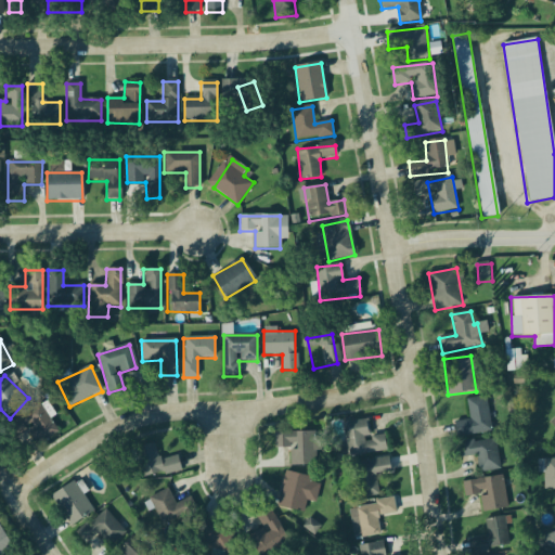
[(491,433),(486,397),(467,400),(469,420),(454,422),(456,438),(491,433)]
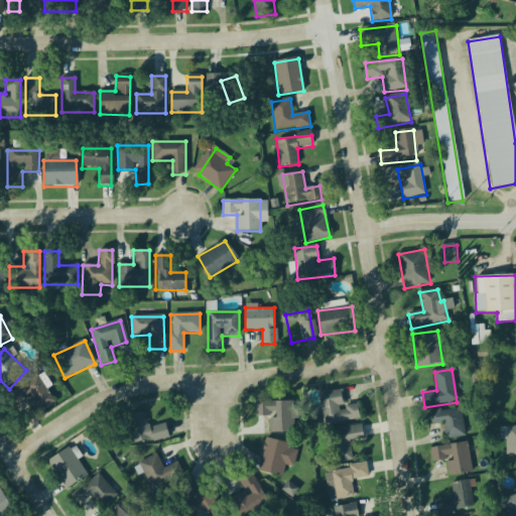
[(27,402),(34,414),(53,402),(37,377),(7,395),(15,409),(27,402)]
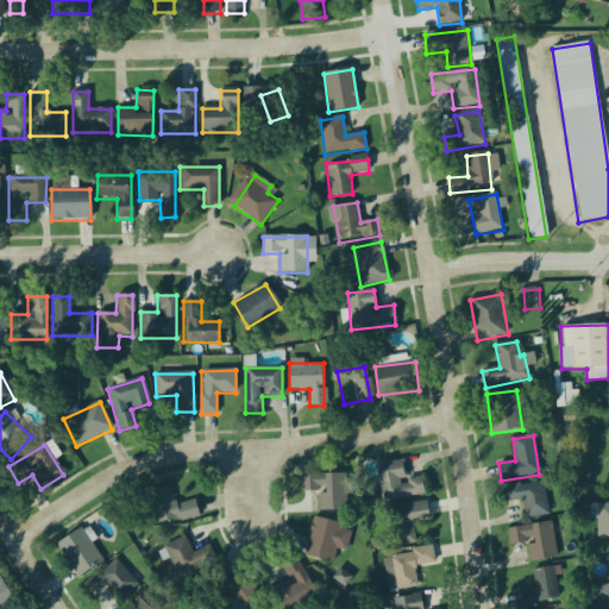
[(377,465),(384,503),(426,496),(422,477),(406,481),(403,460),(377,465)]
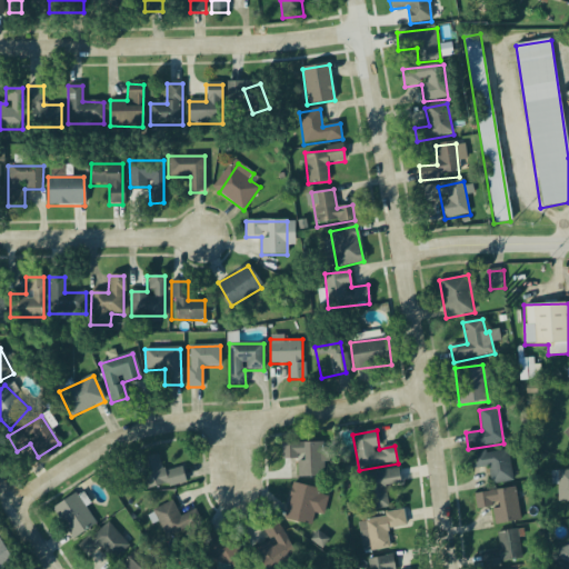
[(323,477),(323,443),(299,443),(299,477),(323,477)]
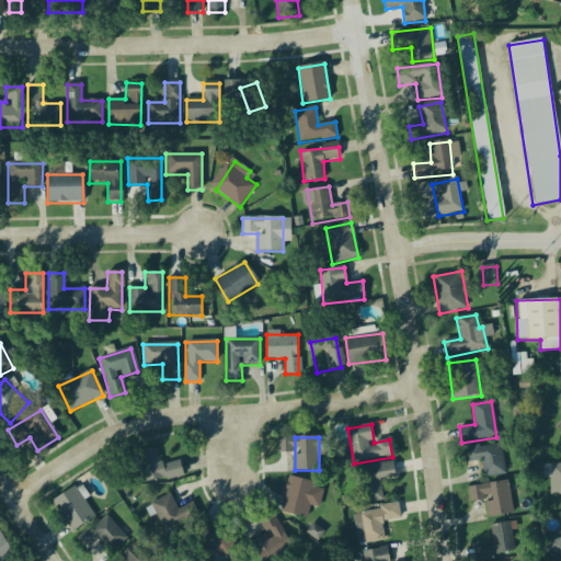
[(466,464),(482,460),(484,479),(505,476),(501,444),(464,449),(466,464)]
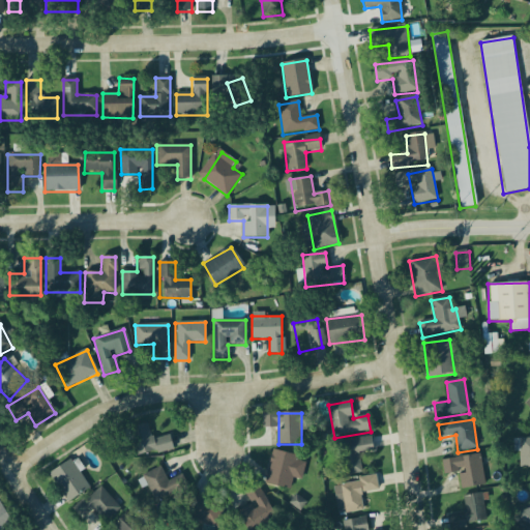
[(135,459),(173,449),(170,436),(151,440),(147,425),(128,430),(135,459)]
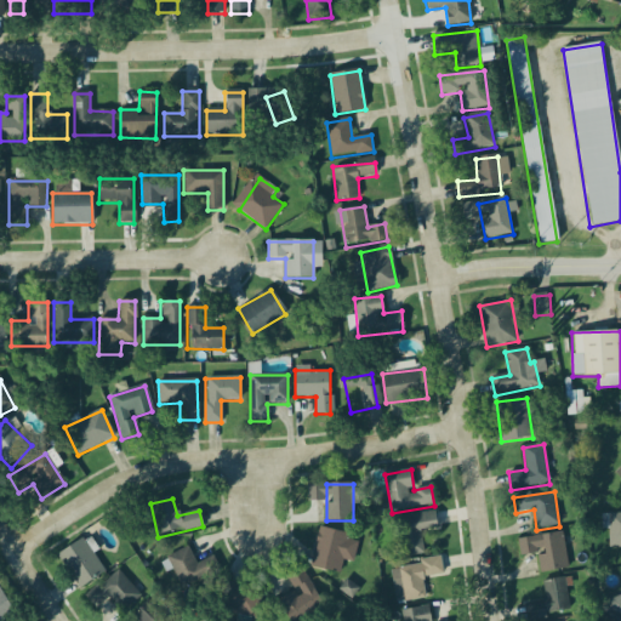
[(398,557),(422,556),(421,531),(437,531),(436,514),(396,517),(398,557)]
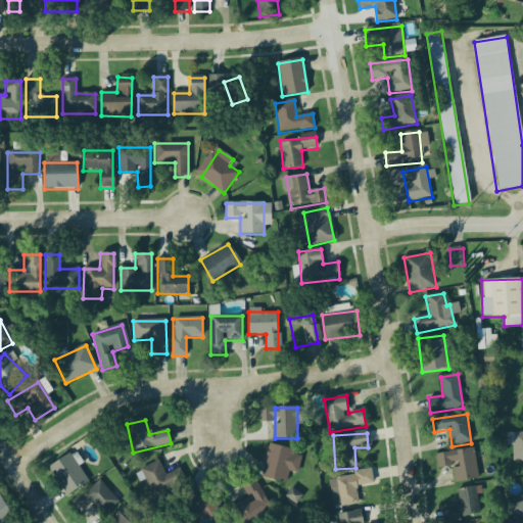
[(522,433),(512,433),(513,464),(522,463),(522,433)]
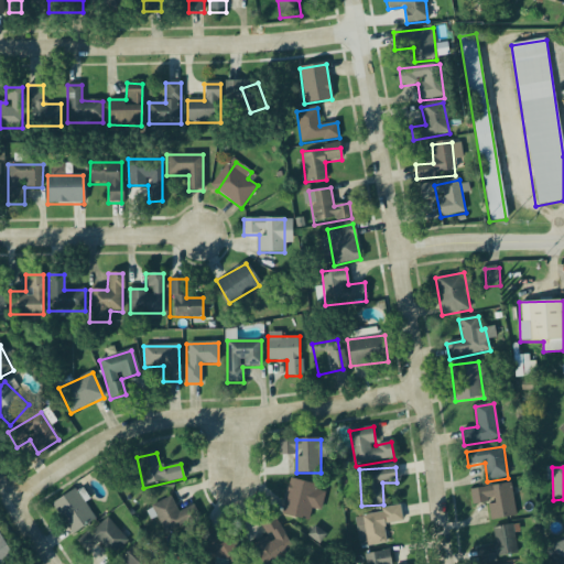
[(289,480),(282,516),(308,521),(311,510),(321,511),(325,488),(289,480)]
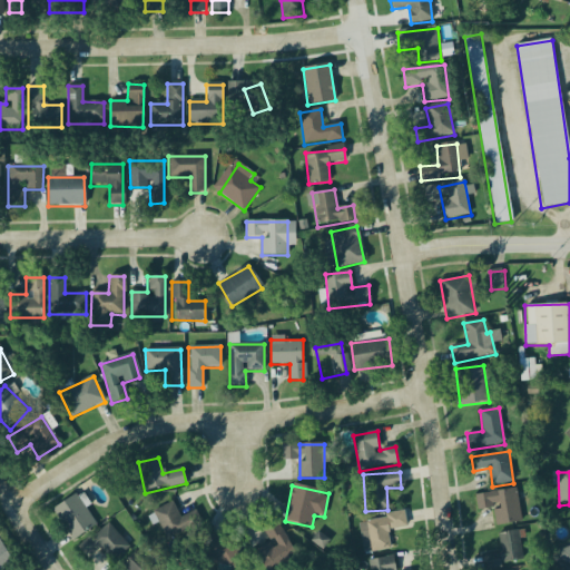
[(479,509),(495,507),(498,526),(520,522),(516,490),(477,494),(479,509)]
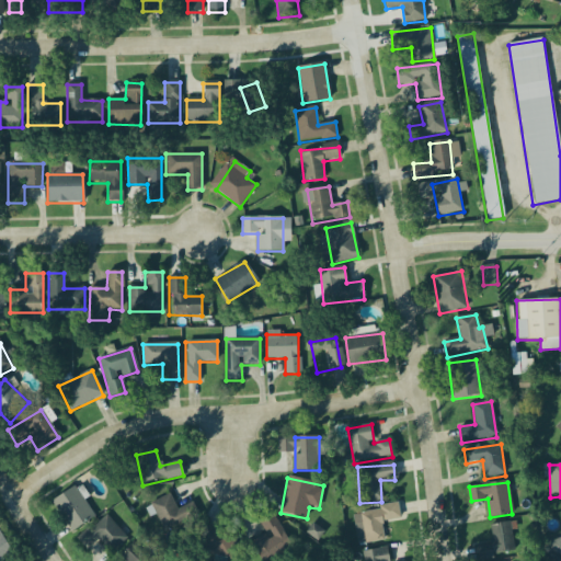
[(77,485),(50,504),(71,533),(96,514),(77,485)]
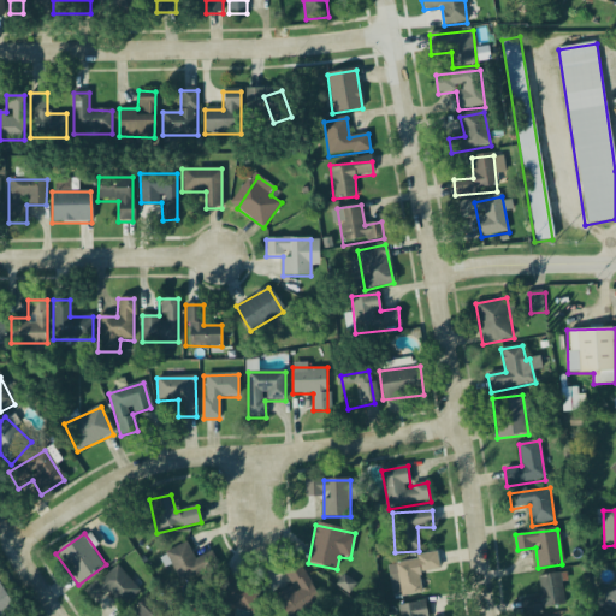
[(165,554),(182,587),(219,568),(212,551),(194,560),(187,544),(165,554)]
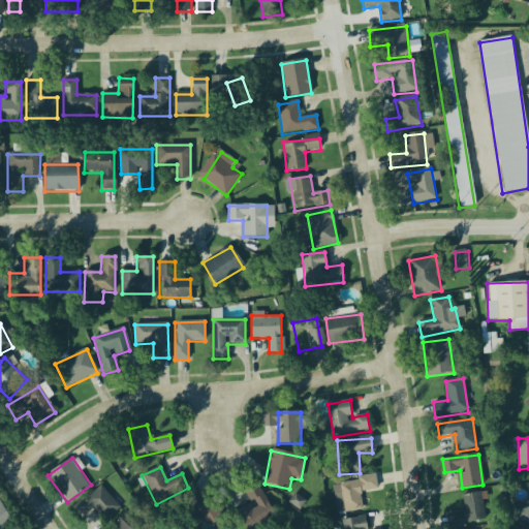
[(363,510),(361,492),(377,490),(375,477),(334,483),(338,514),(363,510)]
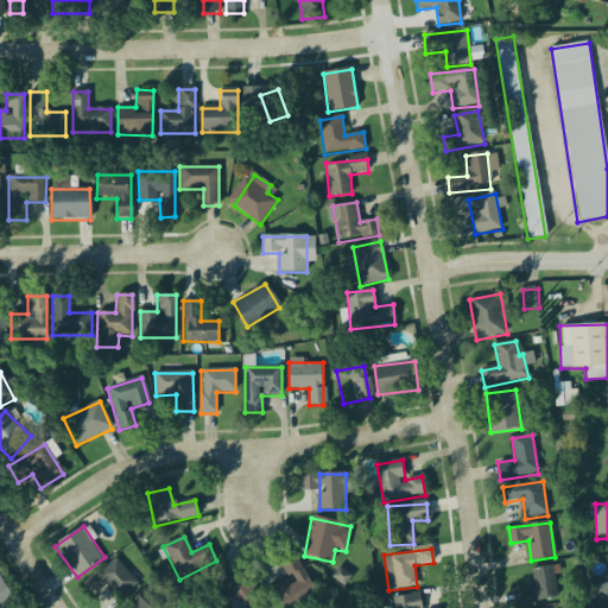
[(287,581),(272,588),(282,607),(287,607),(315,596),(296,556),(279,563),(287,581)]
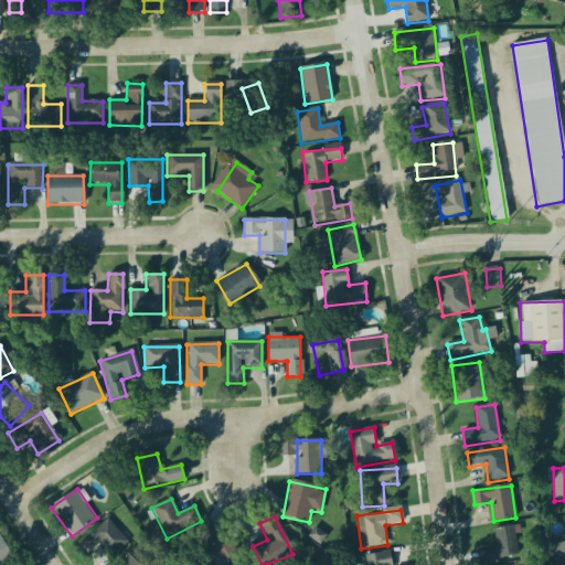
[(128,543),(106,519),(77,543),(88,555),(99,545),(110,558),(128,543)]
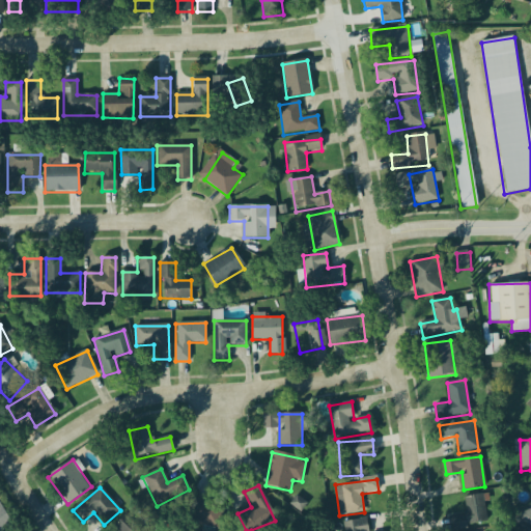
[(453,526),(484,526),(484,496),(464,496),(464,519),(453,519),(453,526)]
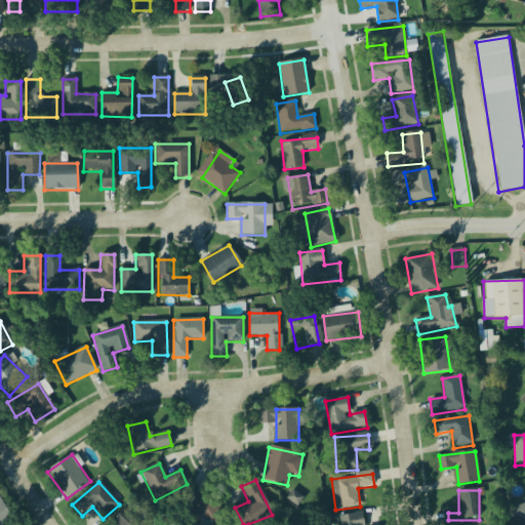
[(221,501),(194,493),(187,515),(215,523),(221,501)]
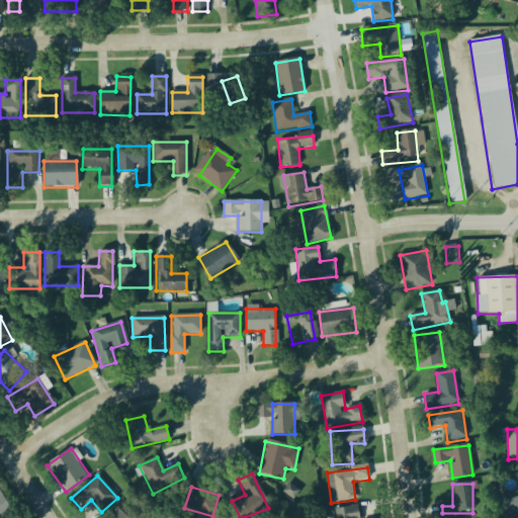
[(0,517),(8,516),(3,494),(0,494),(0,517)]
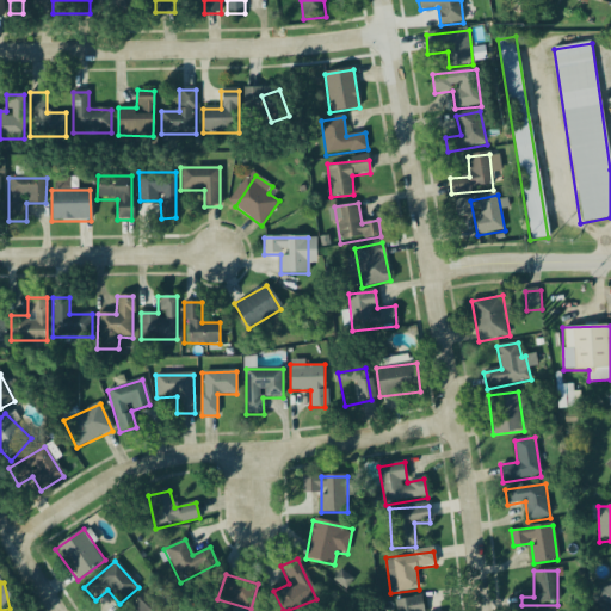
[(602,610),(610,610),(610,596),(599,600),(602,610)]
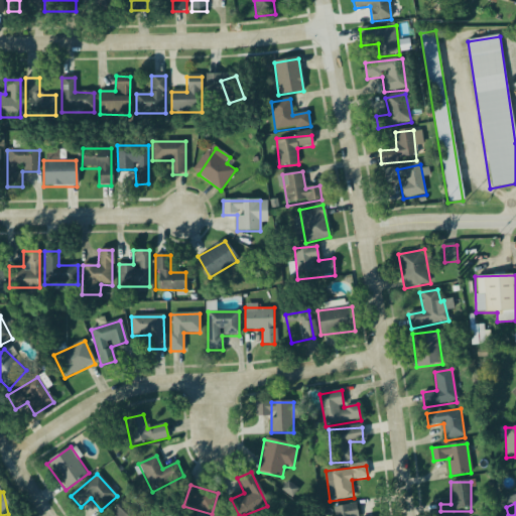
[(357,515),(356,506),(339,508),(340,515),(357,515)]
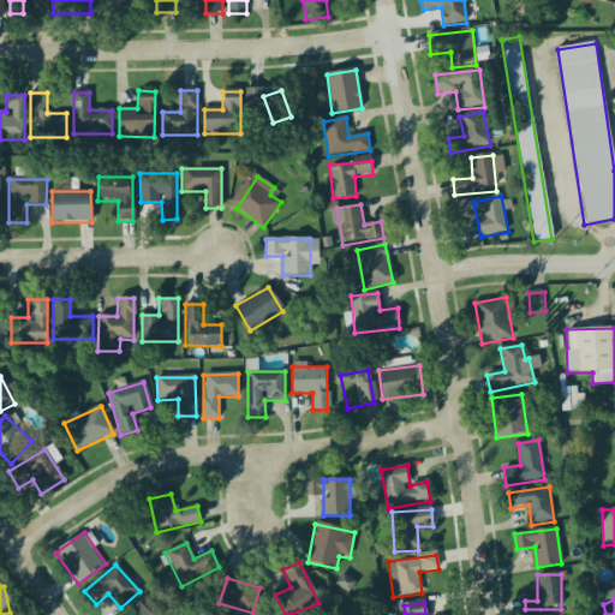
[(153,614),(138,604),(131,614),(153,614)]
